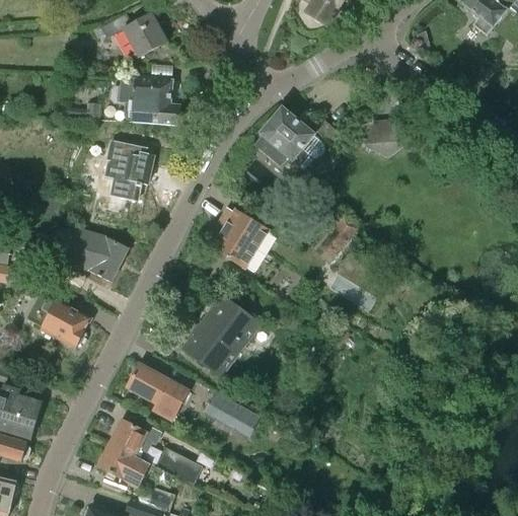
[(306,0),(312,4),(308,11),(327,24),(343,0),(306,0)]
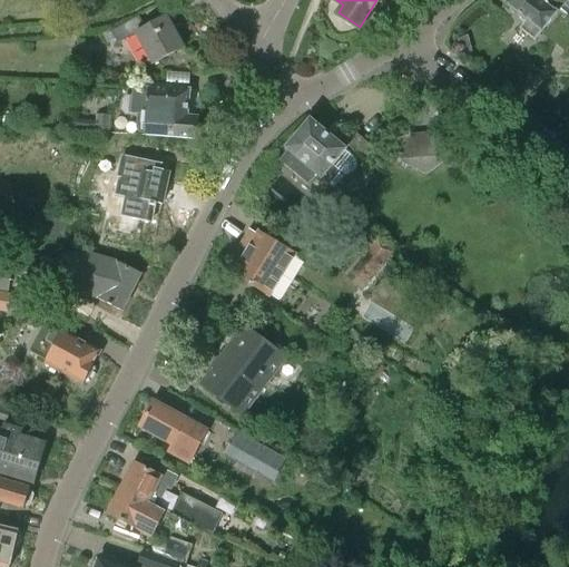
[(546,27),(557,37),(568,20),(568,16),(559,9),(557,11),(546,2),(548,0),(508,0),(507,2),(527,18),(520,27),(535,38),(541,30),(542,30),(546,27)]
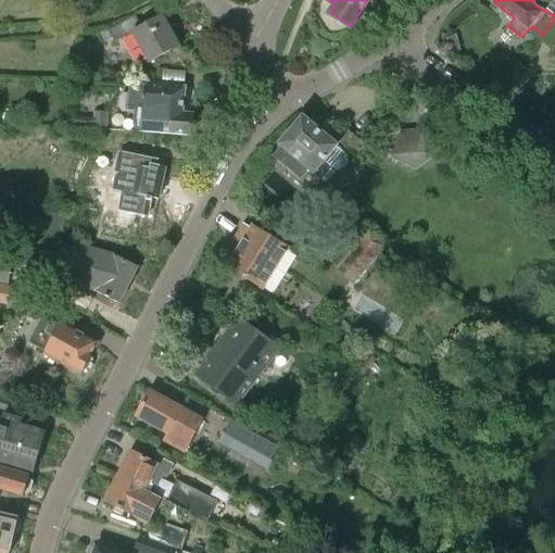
[(534,0),(532,2),(543,11),(545,9),(552,0),(534,0)]
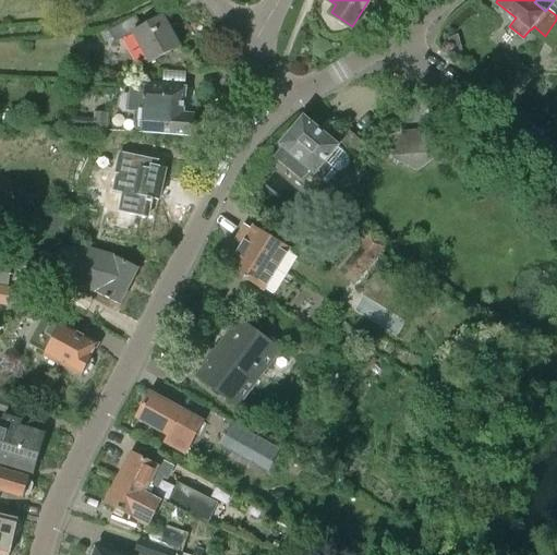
[(133,31),(149,60),(180,44),(164,13),(143,25),(136,13),(109,28),(116,40),(133,31)]
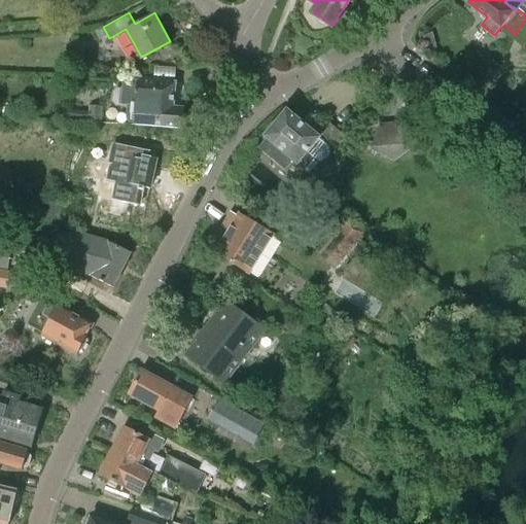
[(525,19),(515,34),(524,41),(525,39),(525,19)]
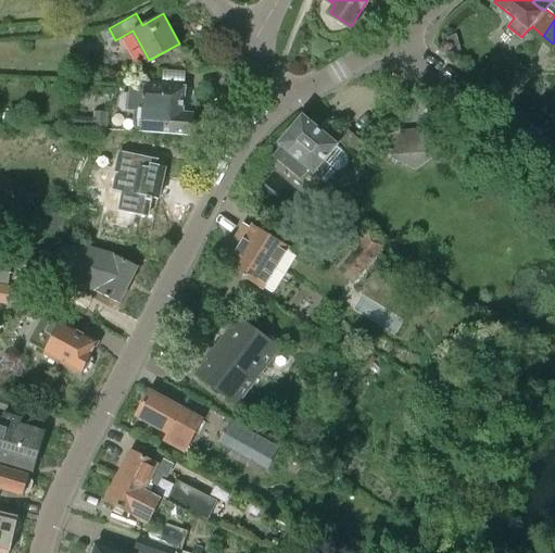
[(123,93),(122,104),(125,109),(143,110),(142,130),(190,134),(192,112),(184,111),(186,86),(130,82),(129,91),(126,91),(123,93)]
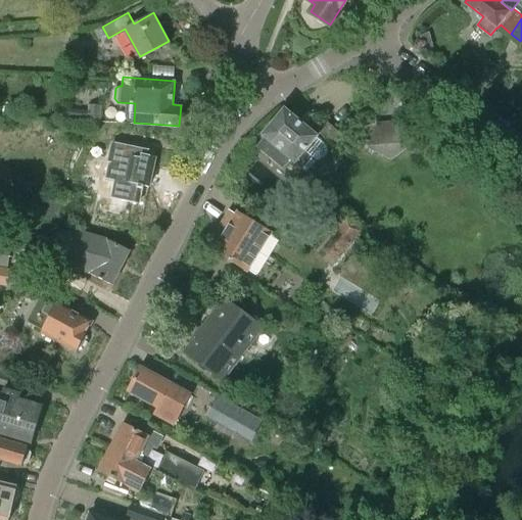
[(63,108),(62,116),(88,119),(100,120),(101,103),(89,102),(88,110),(63,108)]
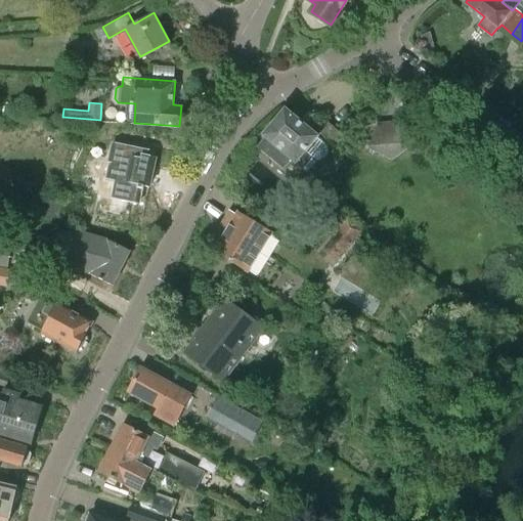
[(286,107),(263,134),(303,168),(313,155),(317,158),(320,158),(324,157),(328,154),(328,149),(328,146),(324,142),(317,136),(318,135),(286,107)]
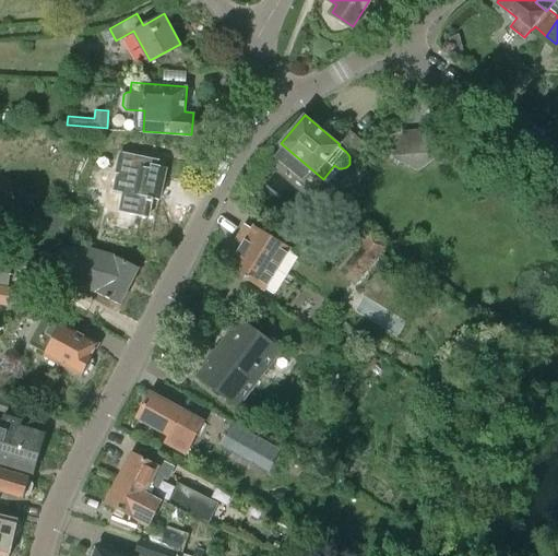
[(391,155),(418,168),(428,162),(443,151),(438,142),(427,128),(403,130),(391,155)]
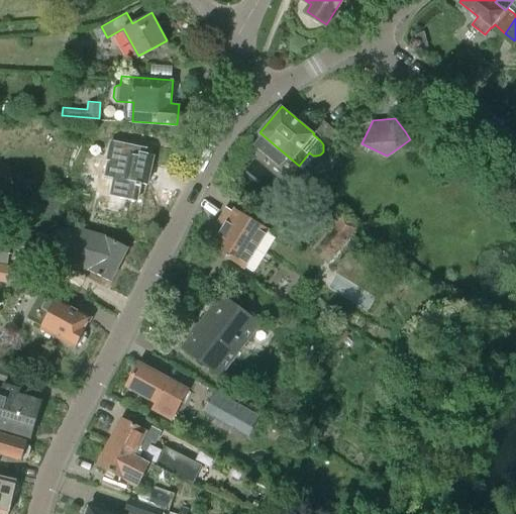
[(315,129),(333,146),(342,136),(324,119),(315,129)]
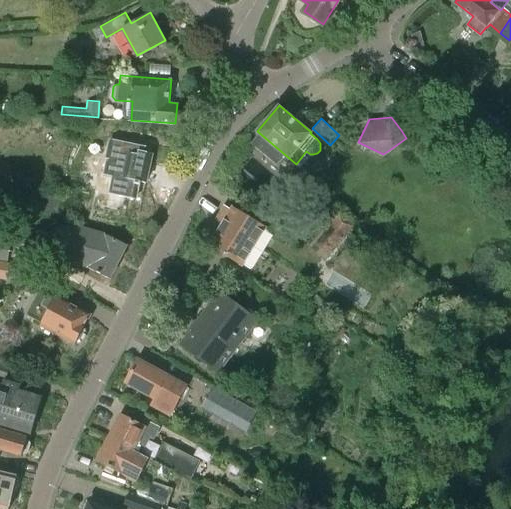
[(109,192),(135,198),(137,188),(139,188),(141,180),(146,181),(152,152),(140,150),(141,144),(129,142),(129,145),(110,141),(105,166),(114,168),(109,192)]
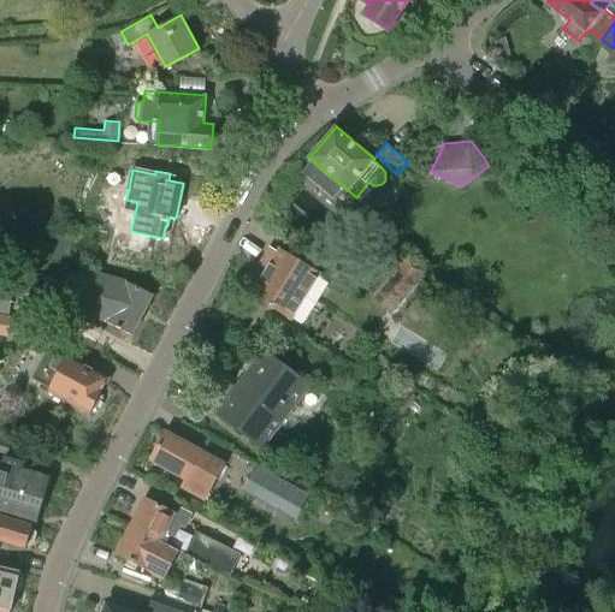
[(252,293),(293,319),(320,273),(281,248),(254,291),(252,293)]
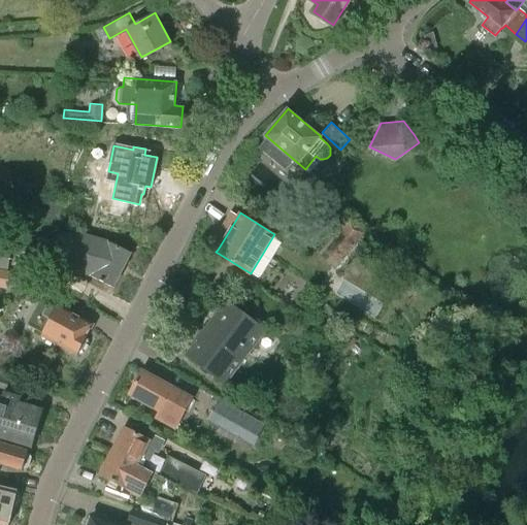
[(341,247),(348,239),(354,231),(358,227),(348,219),(331,238),(341,247)]
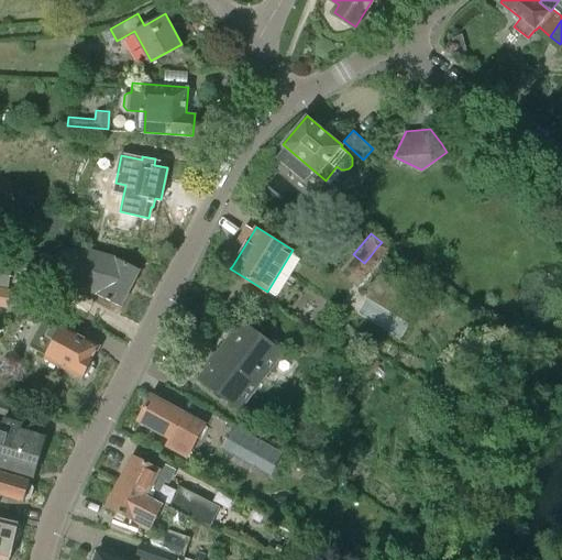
[(110,266),(97,293),(121,305),(140,267),(116,256),(101,250),(99,250),(95,259),(110,266)]
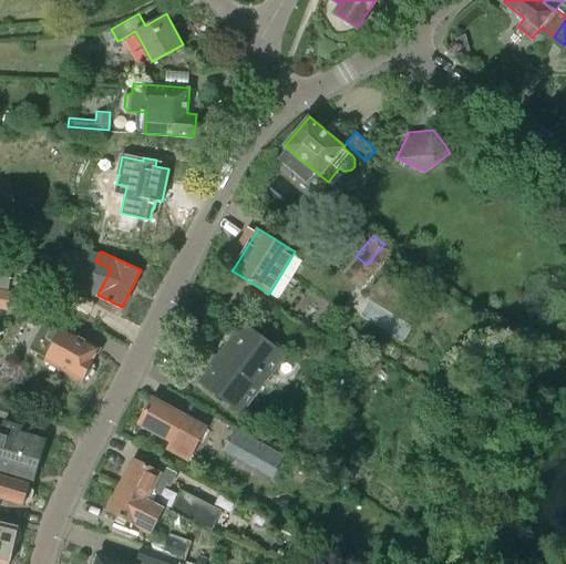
[(0,265),(0,287),(10,289),(13,267),(0,265)]
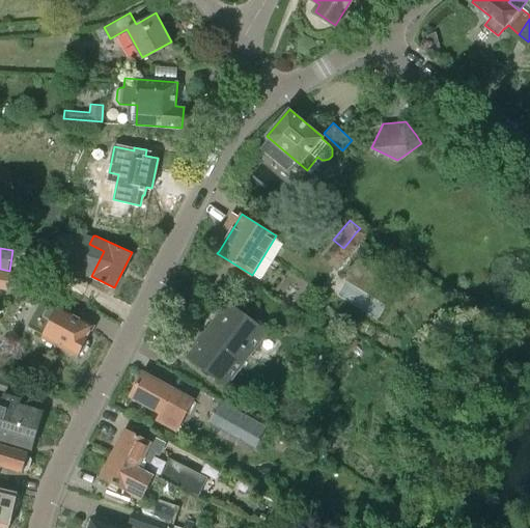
[(0,270),(0,288),(8,290),(11,273),(0,270)]
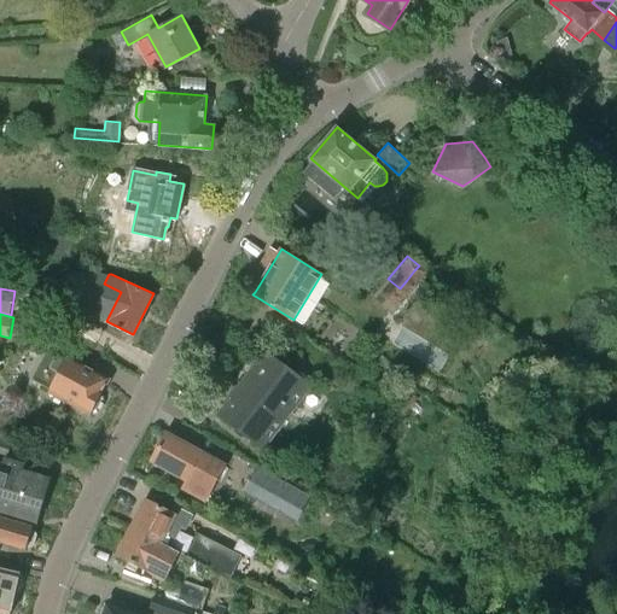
[(99,392),(106,379),(68,357),(68,358),(50,349),(41,362),(42,363),(34,379),(42,382),(41,384),(51,389),(53,391),(54,396),(63,399),(68,398),(91,410),(92,408),(97,407),(100,401),(100,396),(99,395),(100,392),(99,392)]
